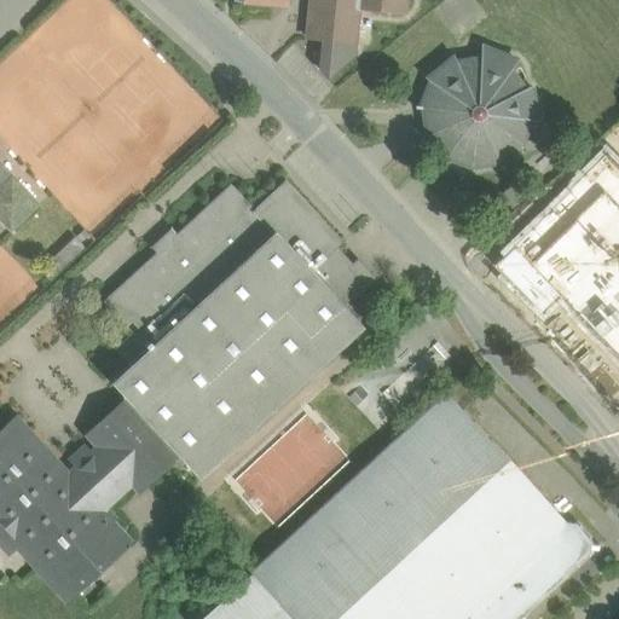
[(313,0),(313,15),(308,15),(306,39),(314,39),(317,42),(320,40),(323,40),(322,47),(313,55),(320,63),(319,70),(327,79),(354,56),(357,19),(352,19),(353,9),(387,11),(389,15),(392,12),(404,13),(404,0),(313,0)]
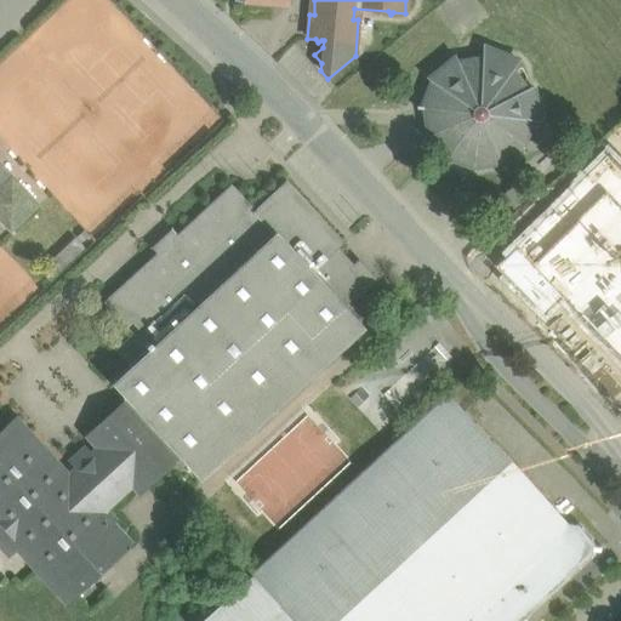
[(455,58),(428,80),(432,83),(421,110),(431,112),(433,123),(434,132),(429,135),(446,155),(445,158),(473,167),(500,164),(524,144),(513,137),(520,120),(534,121),(537,121),(533,87),(527,90),(511,72),(518,62),(483,49),(482,60),(457,63),(455,58)]
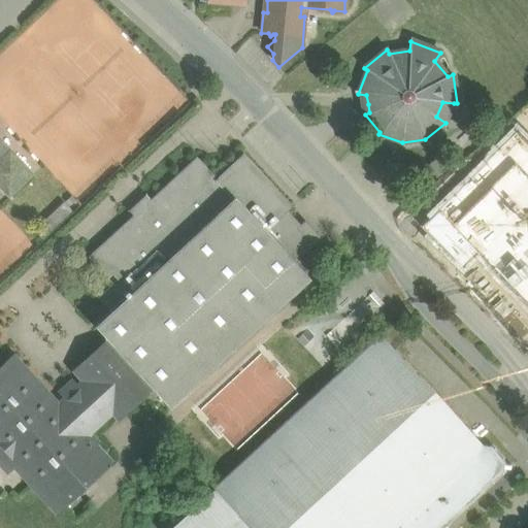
[(436,117),(446,123),(454,103),(442,102),(436,117)]
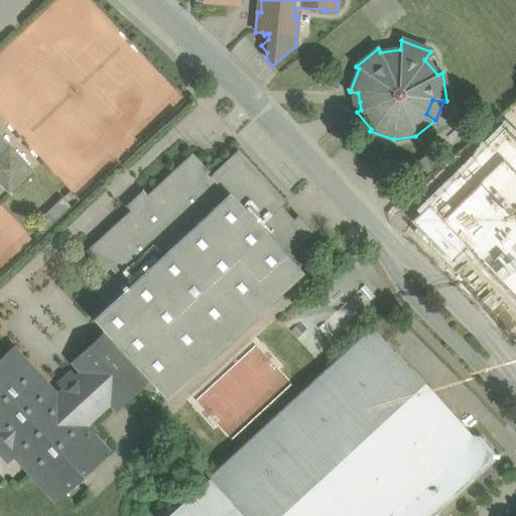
[(515,106),(503,117),(515,128),(515,106)]
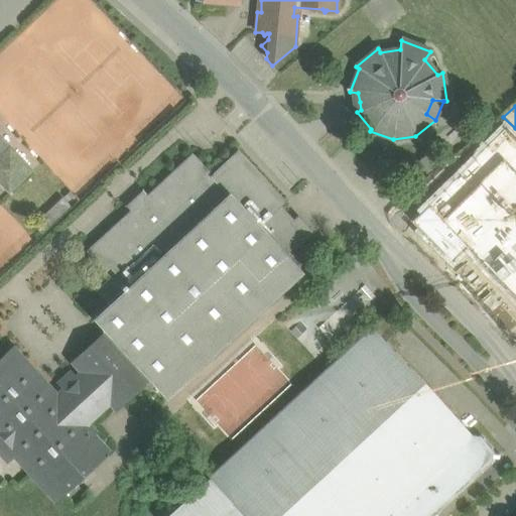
[(515,132),(476,172),(515,213),(515,132)]
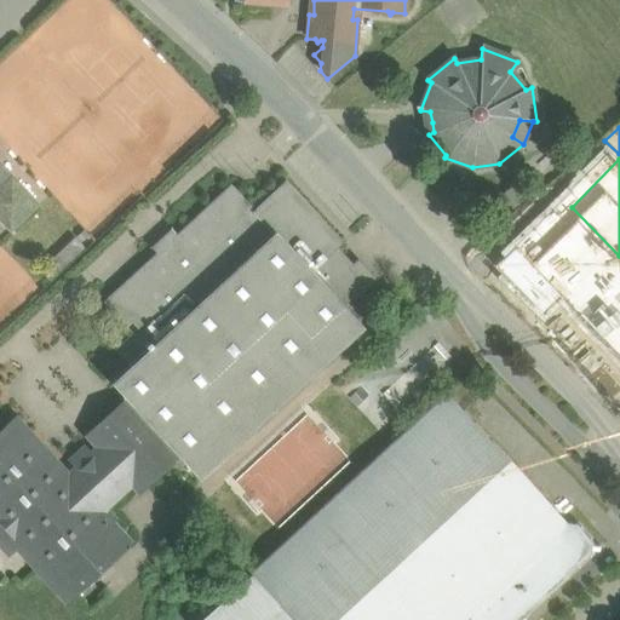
[(0,162),(0,185),(11,176),(0,162)]
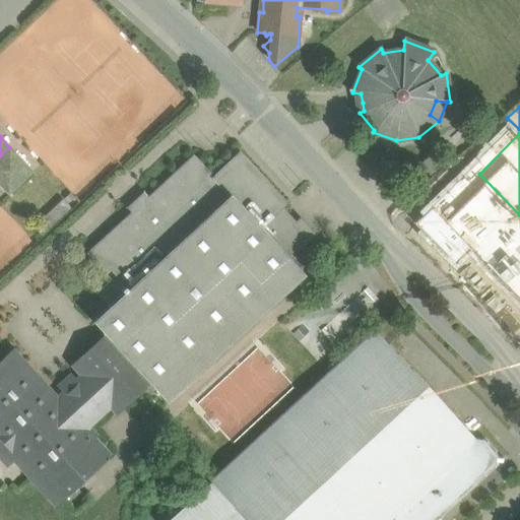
[(33,173),(9,147),(0,155),(0,187),(7,196),(33,173)]
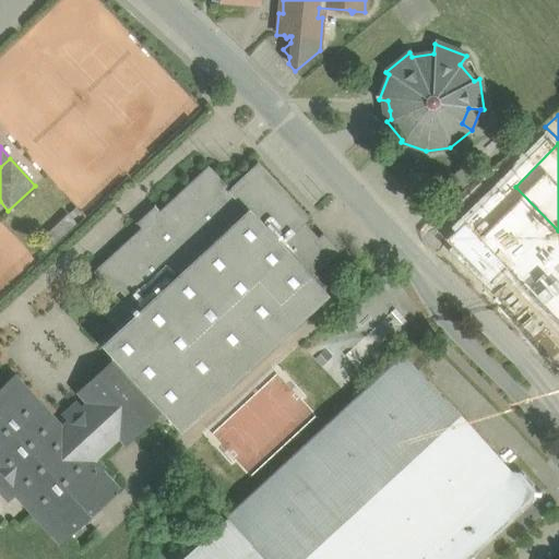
[(228,191),(207,168),(158,213),(154,209),(145,216),(137,224),(141,228),(94,273),(120,301),(102,318),(111,326),(117,331),(99,346),(102,348),(102,347),(106,353),(114,360),(161,412),(162,414),(163,415),(178,431),(179,432),(326,297),(325,296),(332,290),(316,274),(339,253),(322,236),(317,240),(302,224),(308,219),(257,165),(228,191)]
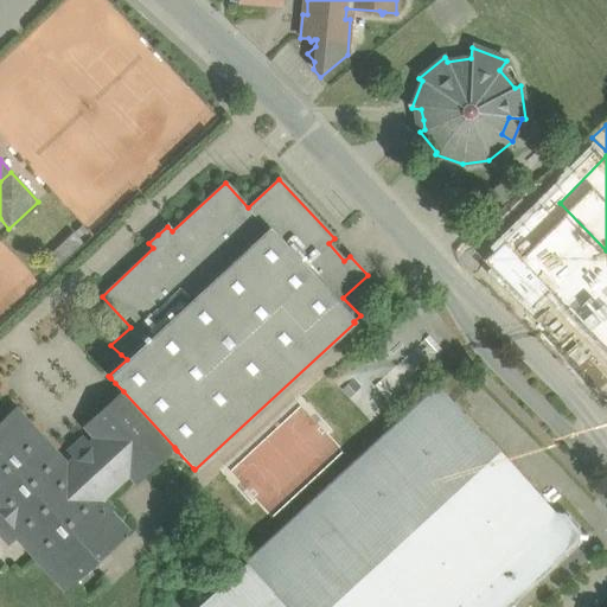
[(606,250),(560,203),(542,221),(542,219),(541,222),(532,230),(531,230),(530,231),(513,249),(513,248),(502,260),(483,279),(492,288),(493,291),(494,289),(503,298),(502,299),(504,300),(510,306),(511,307),(519,315),(519,317),(521,318),(522,318),(529,325),(528,325),(530,326),(532,328),(531,328),(532,330),(534,330),(541,337),(542,339),(542,338),(550,347),(551,349),(553,349),(568,364),(572,368),(585,355),(592,362),(596,358),(598,358),(599,357),(598,356),(606,347),(606,250)]
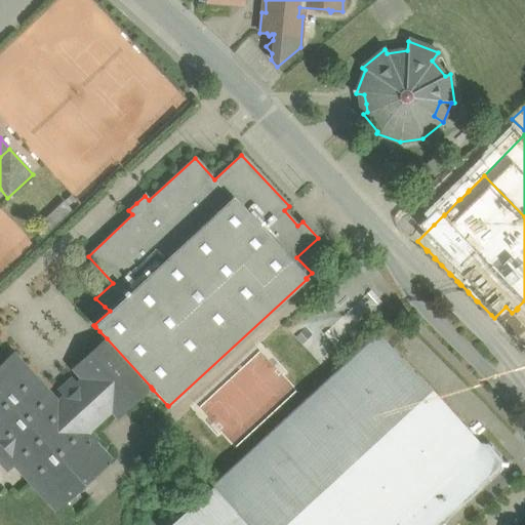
[(331,377),(169,524),(390,524),(479,445),(376,334),(331,377)]
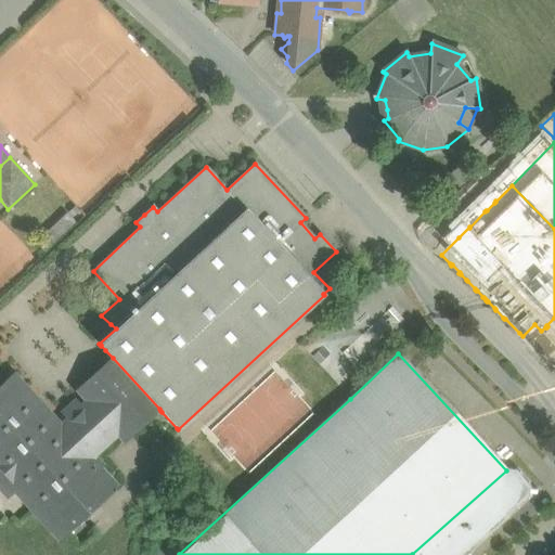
[(113,358),(78,389),(89,401),(82,408),(75,400),(67,407),(61,413),(68,421),(61,427),(60,427),(53,421),(54,421),(51,417),(50,418),(43,412),(46,411),(42,408),(41,409),(35,402),(36,401),(34,398),(33,399),(26,392),(27,391),(25,389),(24,389),(12,376),(0,386),(0,473),(4,478),(3,479),(7,481),(8,480),(14,487),(13,488),(15,491),(16,490),(23,497),(22,498),(24,501),(25,500),(31,506),(30,507),(33,511),(34,510),(60,538),(66,532),(114,488),(98,469),(102,465),(92,454),(117,431),(125,440),(130,435),(159,409),(113,358)]
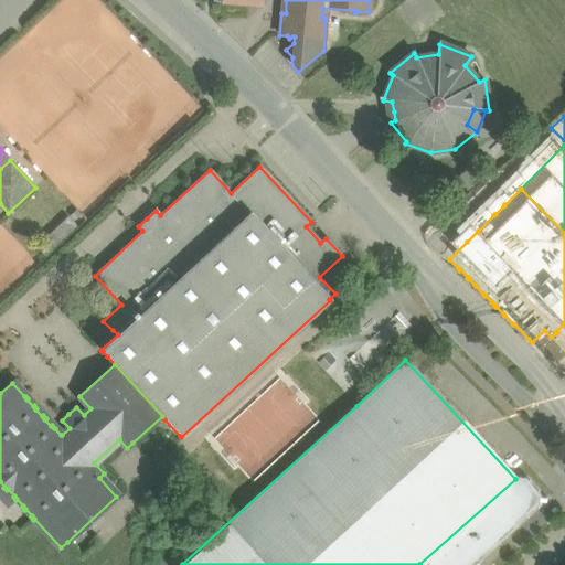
[(515,479),(419,564),(476,564),(541,505),(541,503),(547,503),(547,498),(542,498),(542,496),(528,479),(518,478),(515,479)]
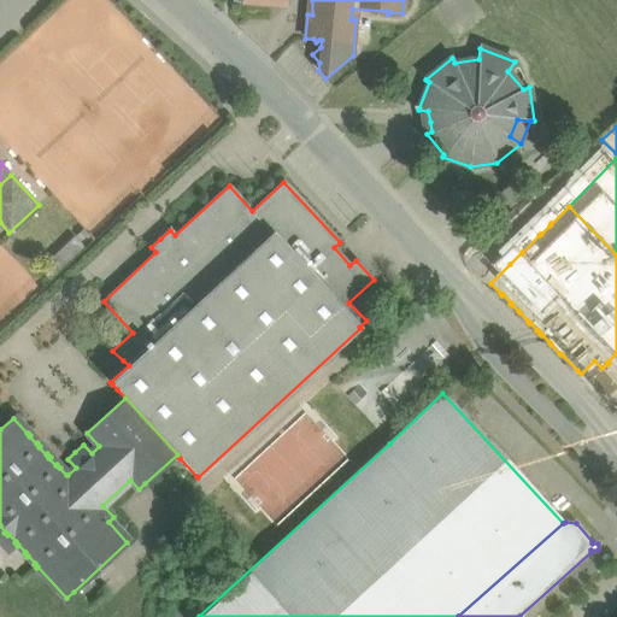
[(0,546),(7,554),(17,546),(15,542),(16,541),(9,534),(7,535),(4,533),(5,532),(0,526),(0,546)]
